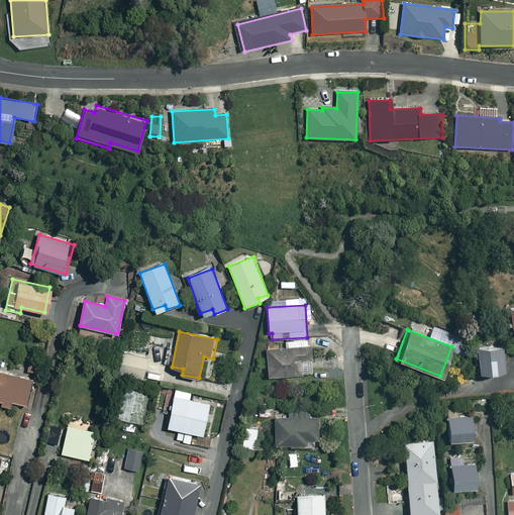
[(311,374),(310,341),(286,342),(286,348),(266,349),(267,376),(311,374)]
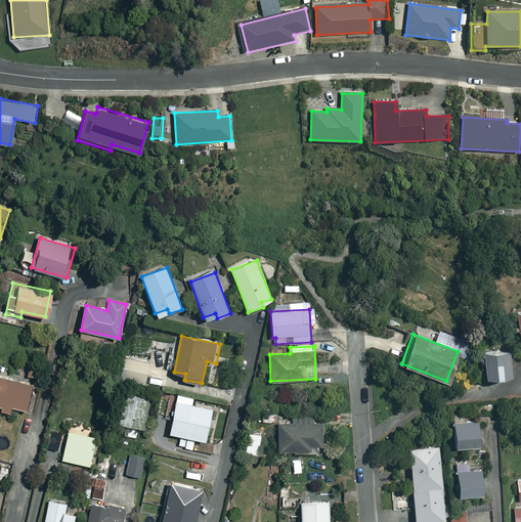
[(511,351),(483,353),(484,377),(512,376),(511,351)]
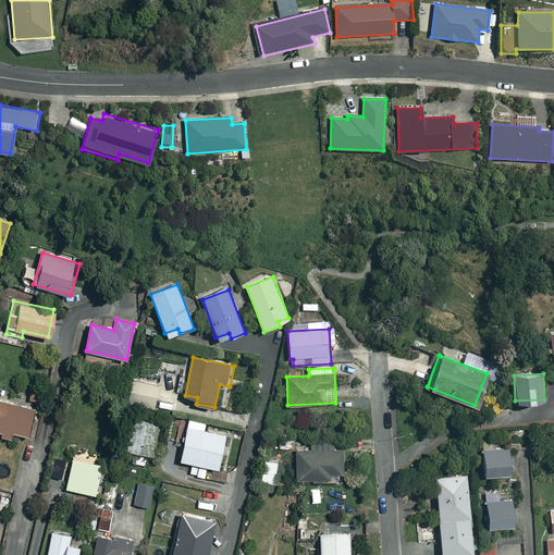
[(9,385),(0,383),(0,396),(7,397),(9,385)]
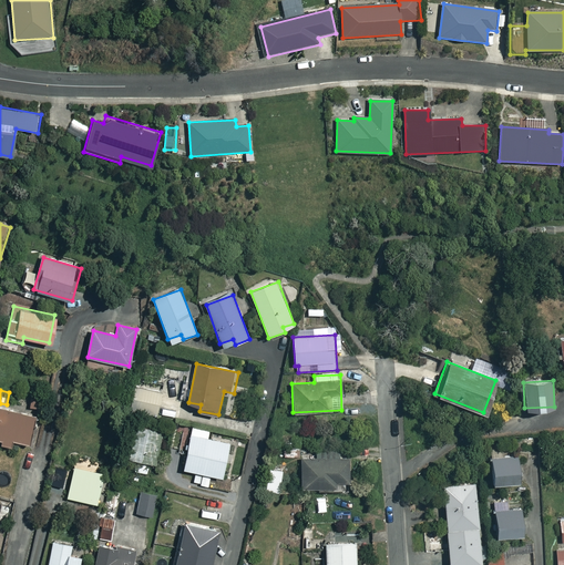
[(49,398),(34,394),(31,408),(45,412),(49,398)]
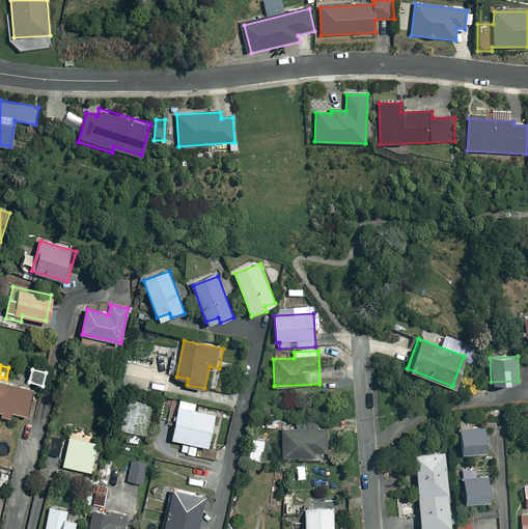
[(33,389),(0,382),(0,415),(11,417),(12,413),(28,416),(33,389)]
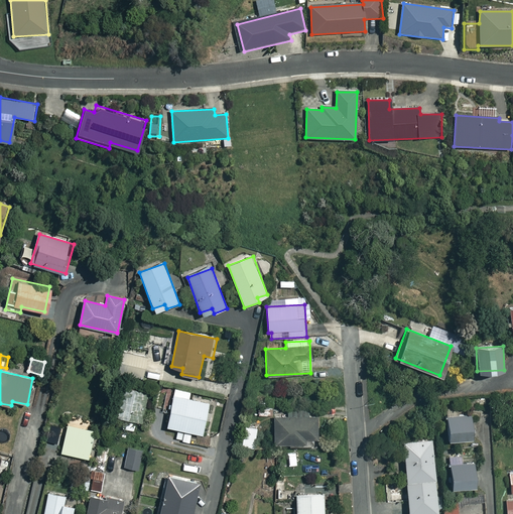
[(147,391),(133,388),(132,395),(116,392),(113,416),(142,421),(147,391)]
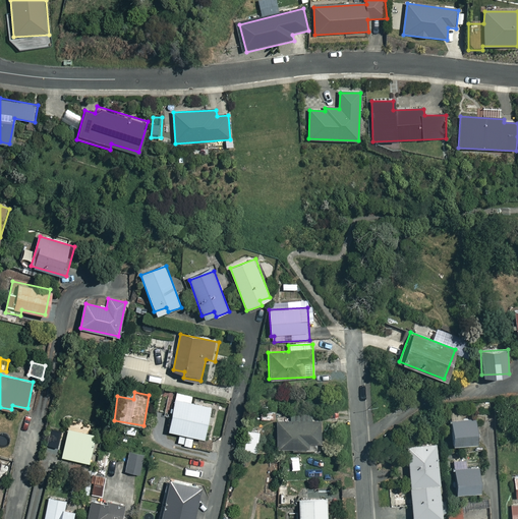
[(212,408),(175,399),(168,430),(205,439),(212,408)]
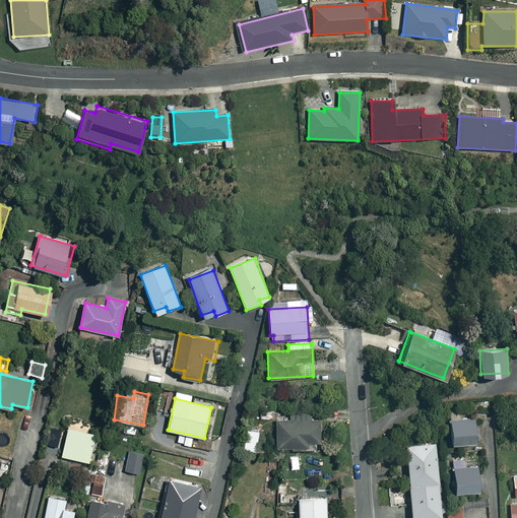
[(313,410),(292,410),(291,421),(277,419),(276,447),(308,448),(308,441),(319,442),(320,421),(313,421),(313,410)]
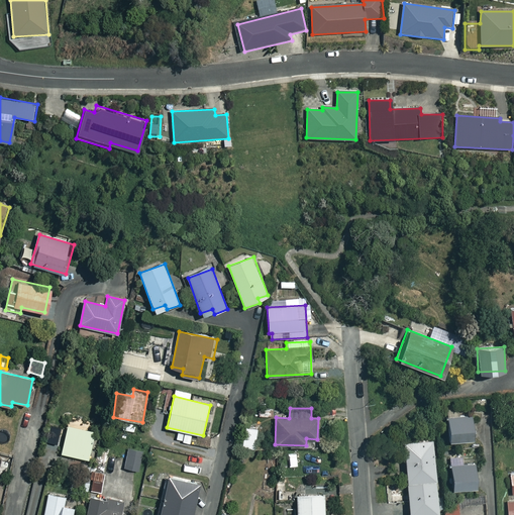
[(471,439),(470,415),(446,416),(446,440),(471,439)]
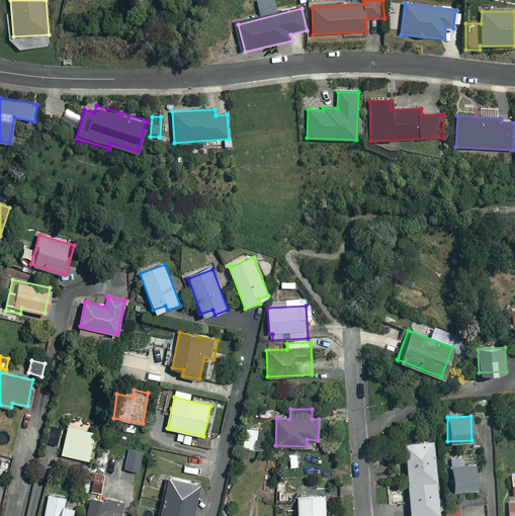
[(95,433),(68,427),(62,454),(89,460),(95,433)]
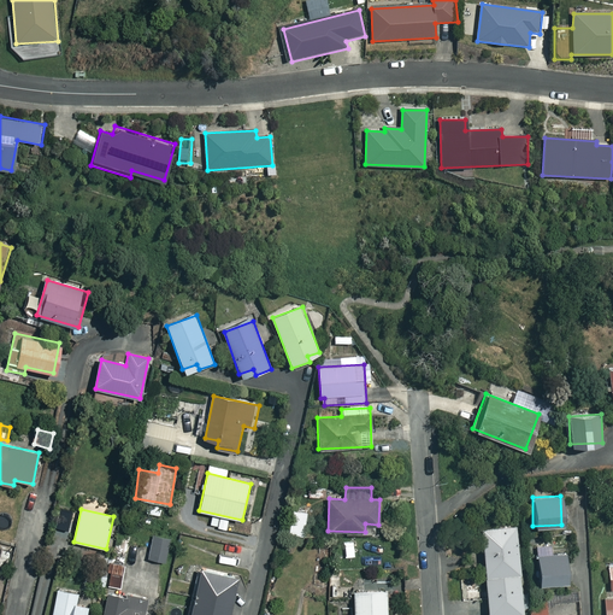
[(308,513),(293,510),(289,533),(305,536),(308,513)]
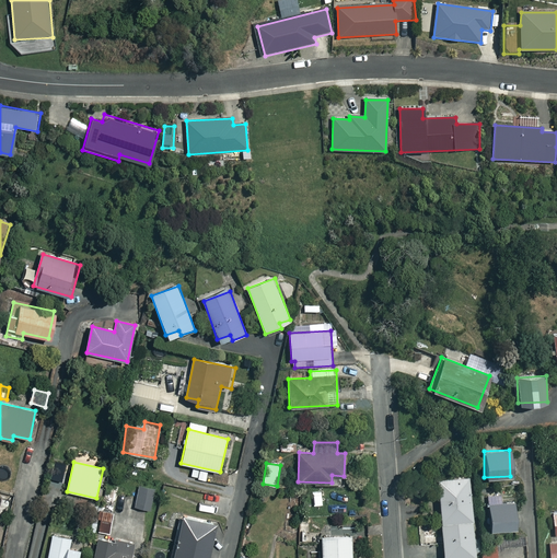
[(474,557),(468,478),(438,480),(442,557),(474,557)]
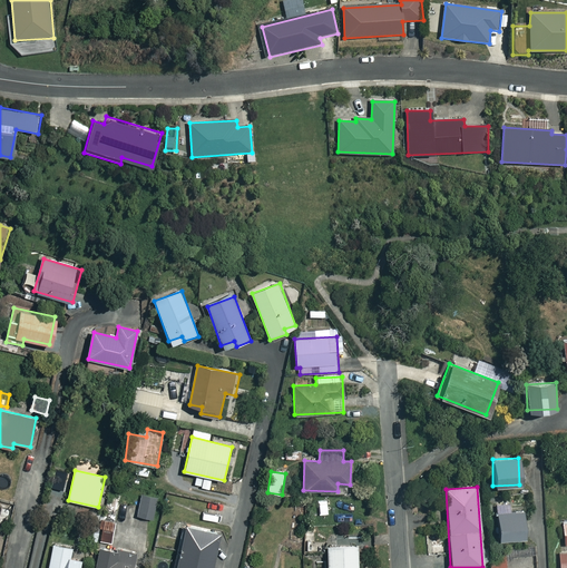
[(163,499),(144,493),(137,517),(156,521),(163,499)]
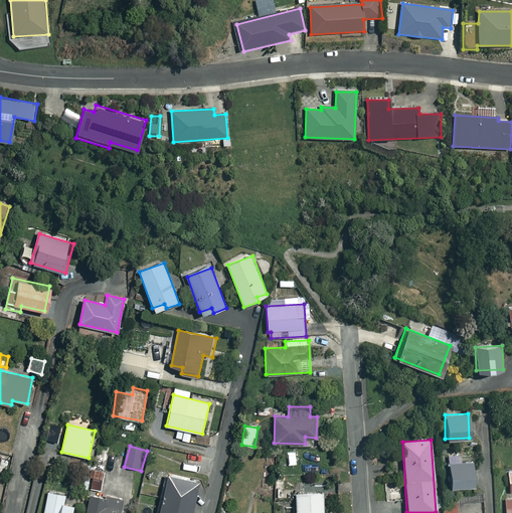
[(473,486),(471,462),(447,464),(449,488),(473,486)]
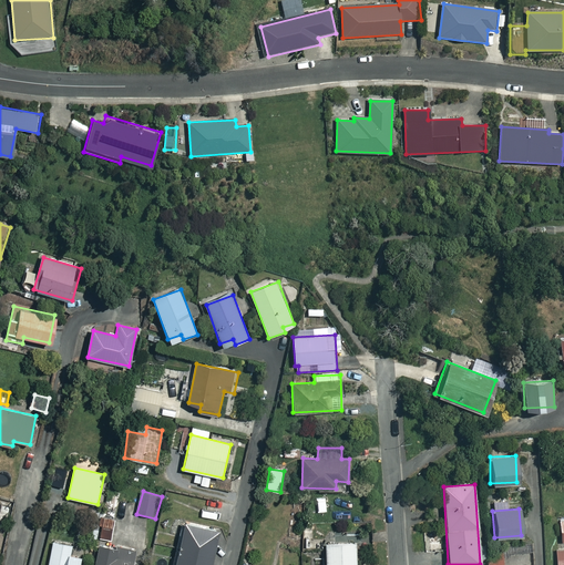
[(105,513),(92,510),(89,522),(102,525),(105,513)]
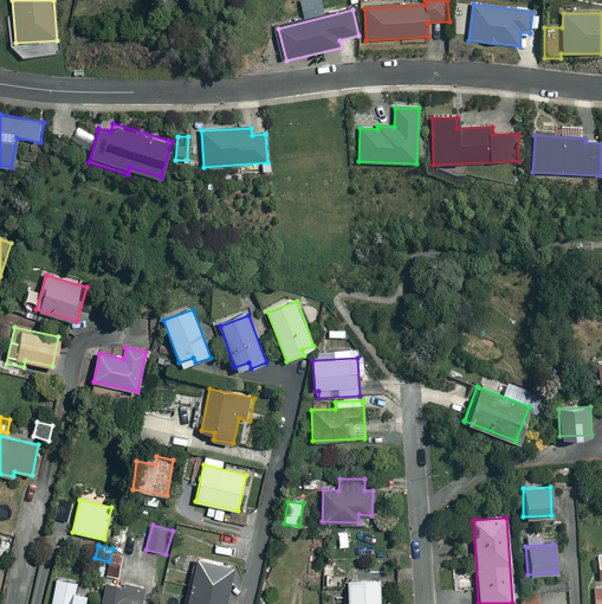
[(124,556),(112,553),(108,577),(120,579),(124,556)]
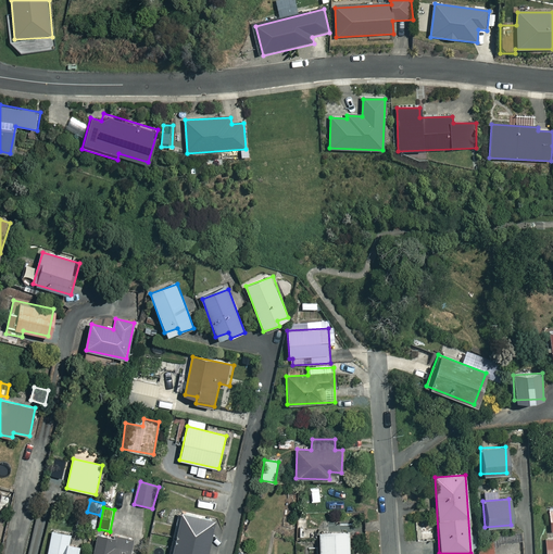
[(204,553),(213,520),(180,513),(171,553),(204,553)]
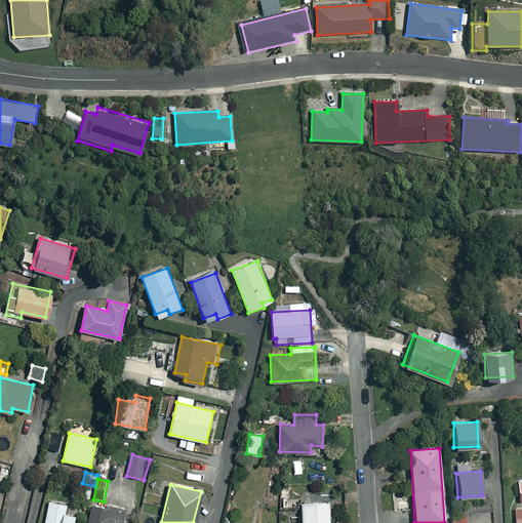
[(68,505),(50,501),(45,522),(74,522),(76,516),(67,514),(68,505)]
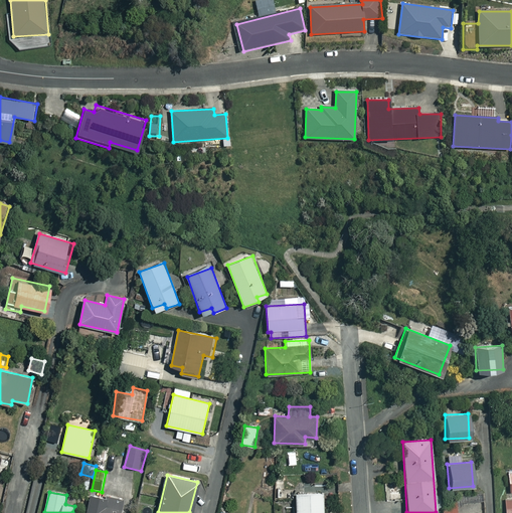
[(124,512),(127,501),(92,493),(87,512),(124,512)]
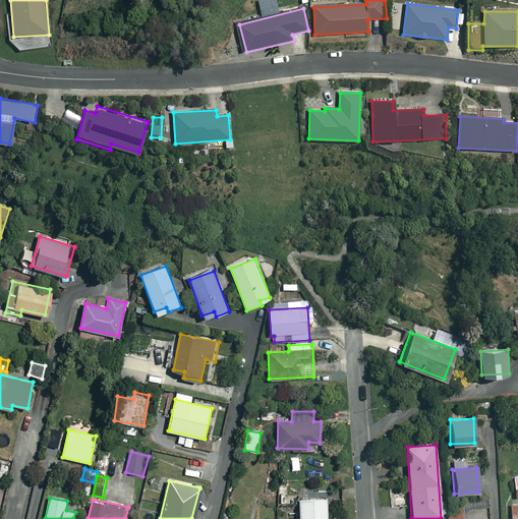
[(327,518),(327,499),(299,499),(298,518),(327,518)]
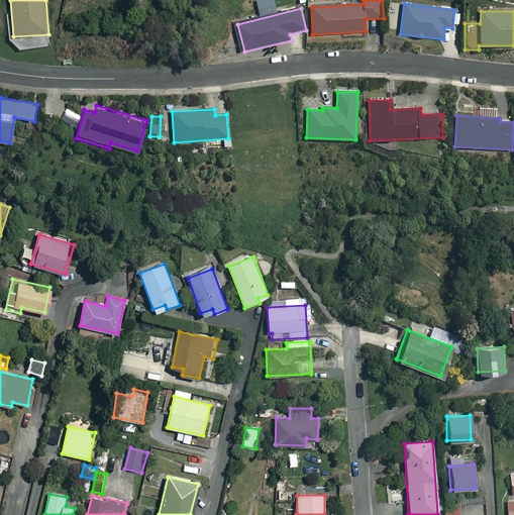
[(459,514),(459,500),(446,500),(446,514),(459,514)]
